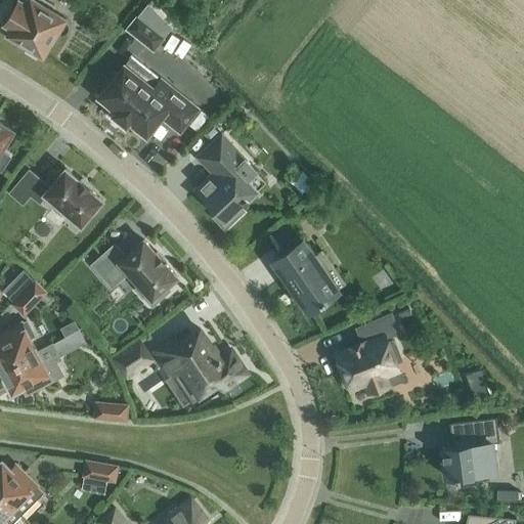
[(35,0),(18,0),(10,14),(1,30),(27,45),(25,49),(39,57),(41,54),(43,55),(56,34),(58,35),(61,35),(64,34),(68,32),(70,29),(70,26),(69,23),(67,19),(51,10),(54,6),(44,0),(38,0),(38,1),(35,0)]
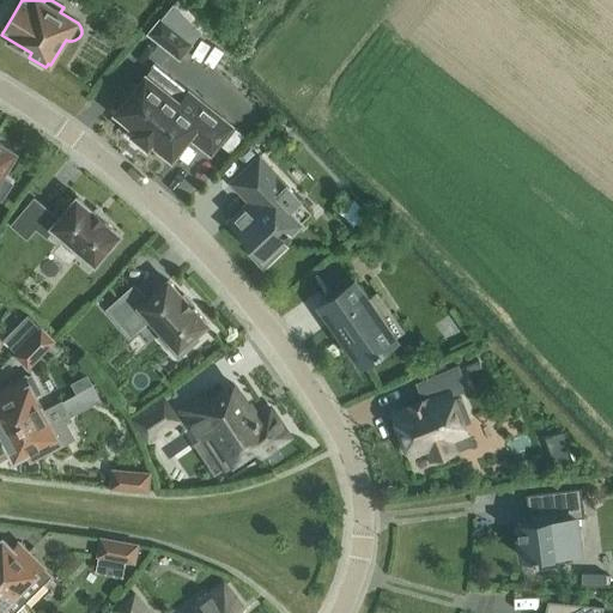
[(149,34),(180,59),(202,31),(174,2),(149,34)]
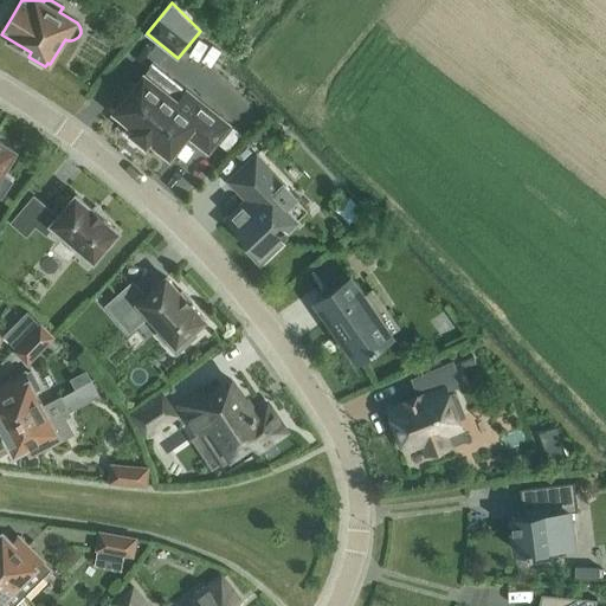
[(186,135),(189,139),(208,153),(231,126),(186,90),(178,101),(146,76),(146,75),(144,73),(142,76),(143,76),(136,84),(131,81),(118,97),(123,101),(116,109),(115,109),(114,111),(116,113),(135,128),(131,131),(146,144),(149,140),(168,154),(168,155),(171,156),(172,154),(171,154),(186,135)]
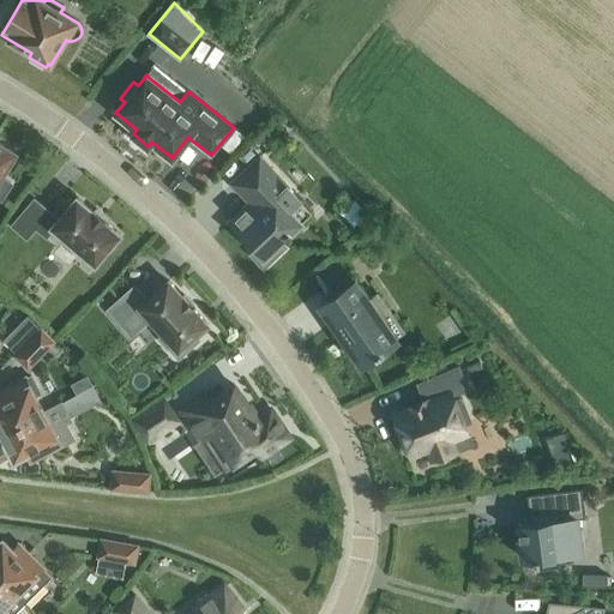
[(235,95),(226,102),(239,122),(248,115),(235,95)]
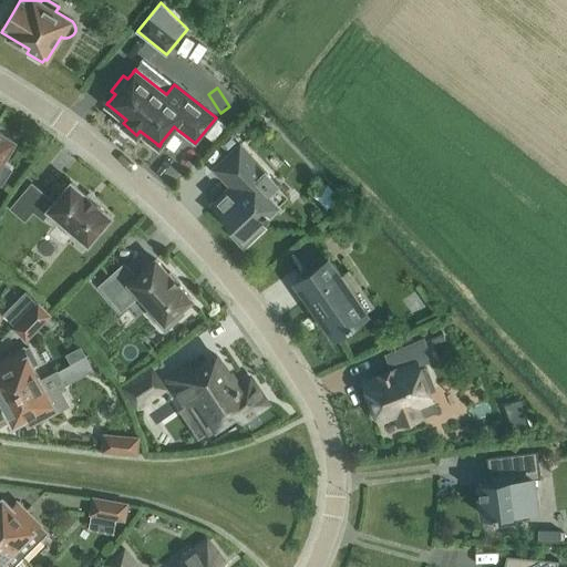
[(0,183),(1,185),(11,169),(0,163),(14,141),(0,132),(0,183)]
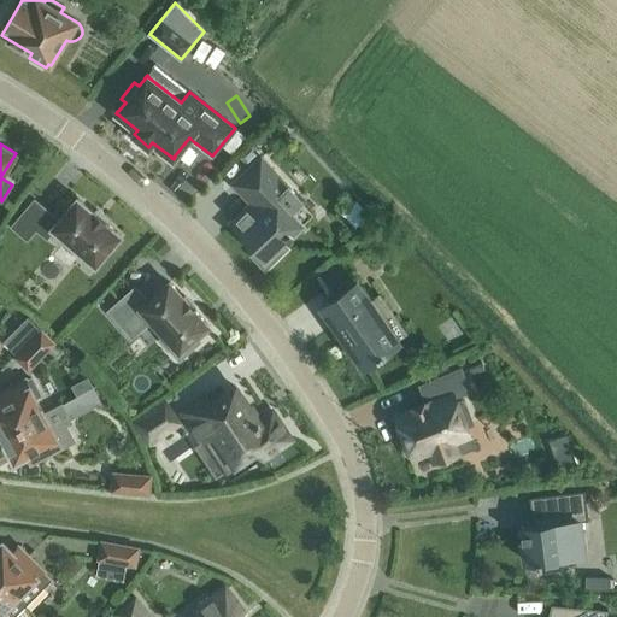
[(252,204),(241,213),(230,223),(257,251),(253,254),(265,268),(286,247),(282,244),(289,236),(289,238),(293,235),(292,234),(301,225),(289,213),(301,201),(260,158),(234,184),(252,204)]
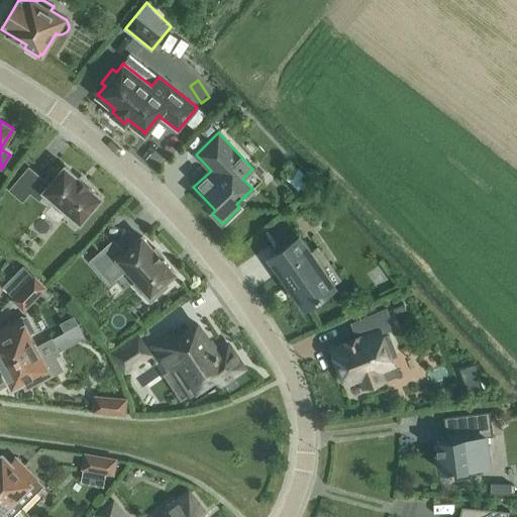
[(39,199),(44,192),(80,222),(101,197),(88,186),(89,186),(79,177),(78,178),(65,167),(48,185),(29,168),(10,190),(22,200),(30,191),(39,199)]
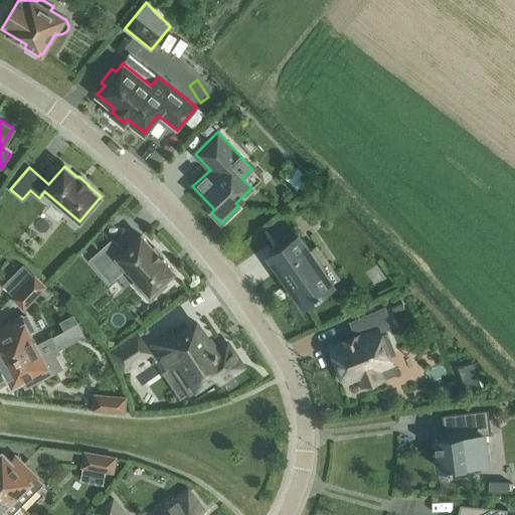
[(102,273),(119,258),(138,280),(134,283),(149,300),(167,285),(163,281),(174,272),(163,260),(164,259),(163,258),(162,259),(153,248),(154,247),(154,246),(152,247),(141,235),(124,251),(113,239),(91,260),(102,273)]
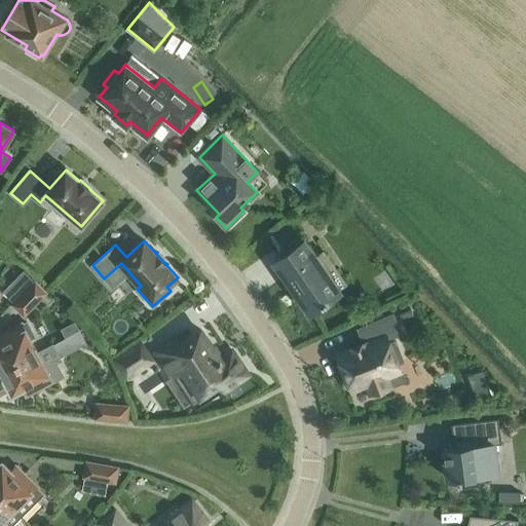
[(323,252),(315,257),(304,240),(274,261),(310,312),(340,292),(338,288),(345,283),(323,252)]
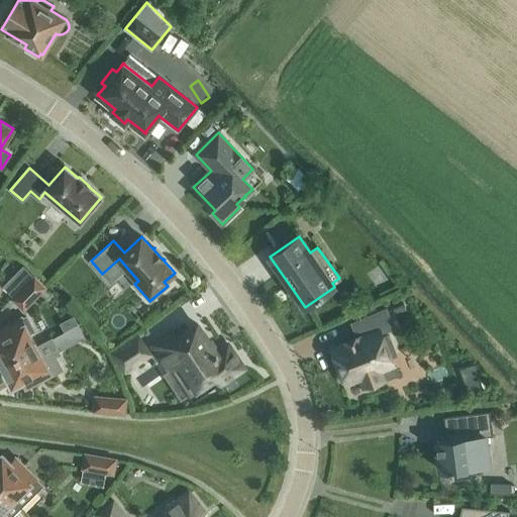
[(45,288),(34,278),(13,300),(23,310),(45,288)]
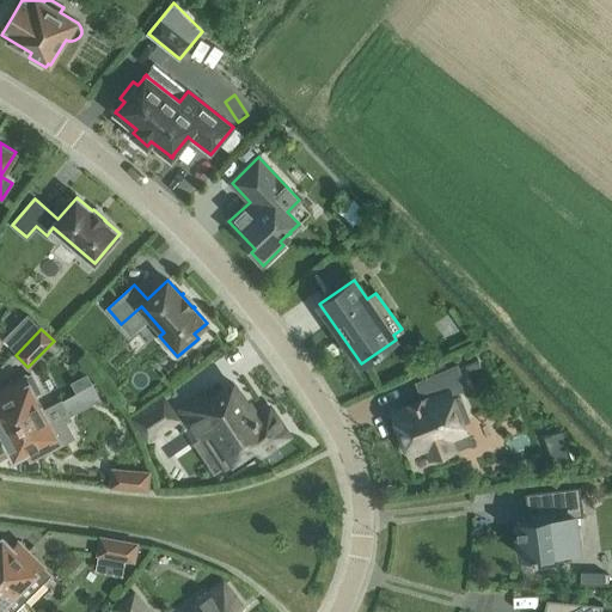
[(393,415),(396,424),(393,426),(401,446),(404,444),(408,453),(427,446),(432,459),(454,450),(450,436),(466,430),(463,422),(469,421),(459,397),(454,399),(452,393),(466,387),(457,366),(416,383),(422,398),(404,405),(407,410),(393,415)]
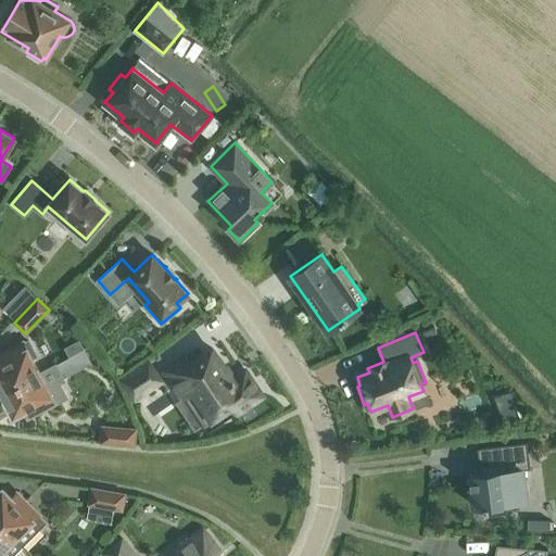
[(0,393),(39,373),(23,343),(0,354),(0,393)]
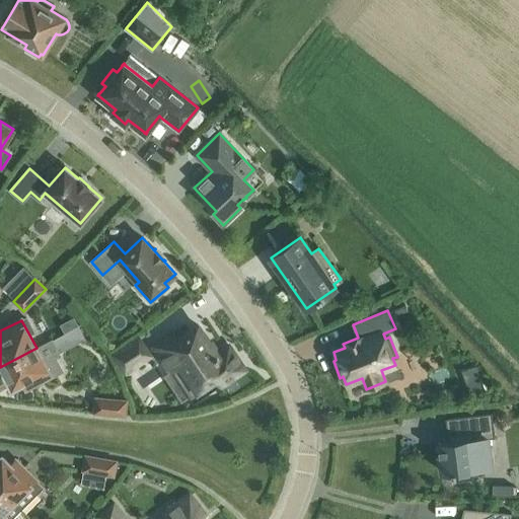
[(152,345),(169,371),(179,364),(198,390),(216,378),(221,385),(244,370),(228,346),(217,354),(198,325),(177,339),(172,331),(152,345)]
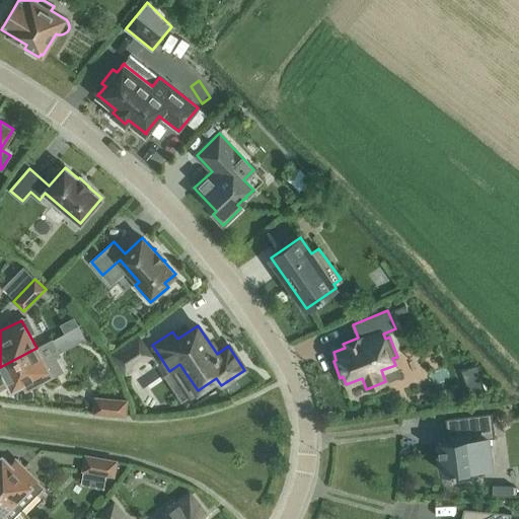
[(139,338),(114,355),(126,372),(151,356),(139,338)]
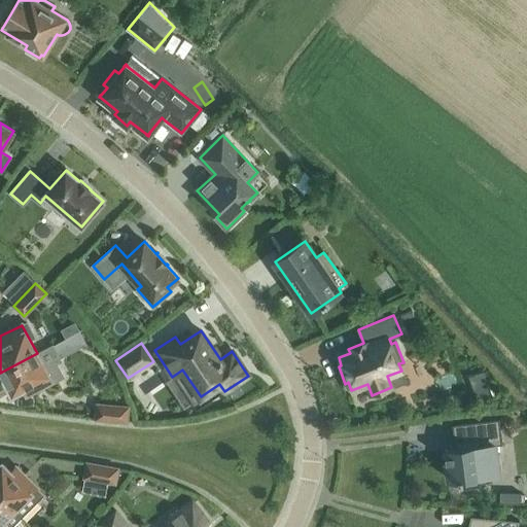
[(50,346),(37,353),(0,373),(0,377),(4,385),(6,383),(12,395),(23,389),(27,395),(61,377),(54,362),(59,360),(50,346)]
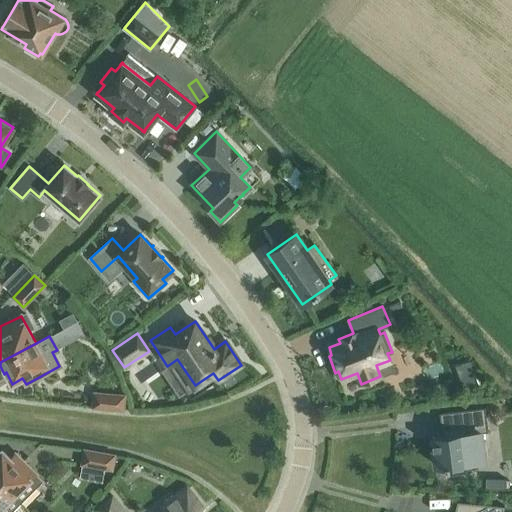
[(94,393),(92,407),(123,410),(125,396),(94,393)]
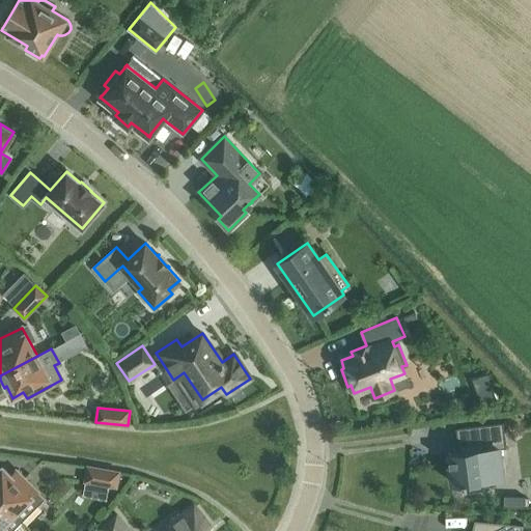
[(458,451),(458,452),(448,453),(452,483),(463,482),(464,493),(484,490),(482,479),(502,477),(499,449),(506,448),(503,421),(477,425),(480,449),(459,452),(459,451),(458,451)]
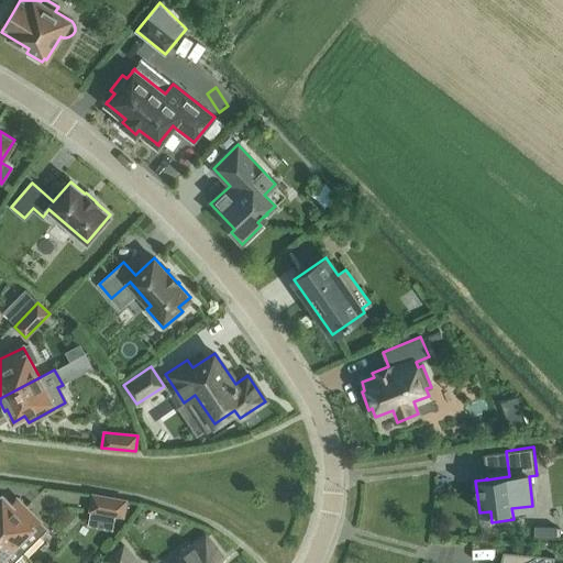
[(0,530),(22,553),(46,529),(17,499),(11,505),(2,495),(0,497),(0,530)]
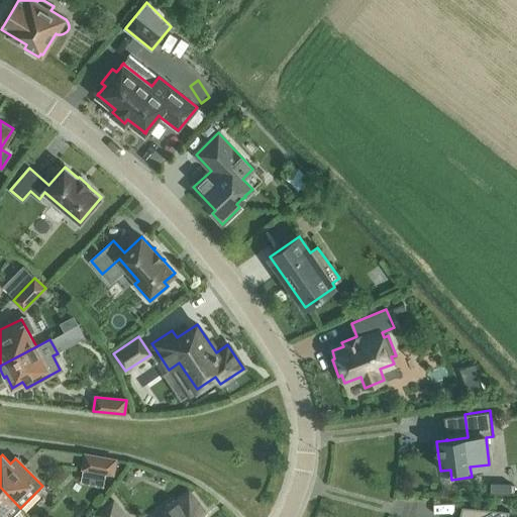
[(115,459),(85,454),(82,469),(113,475),(115,459)]
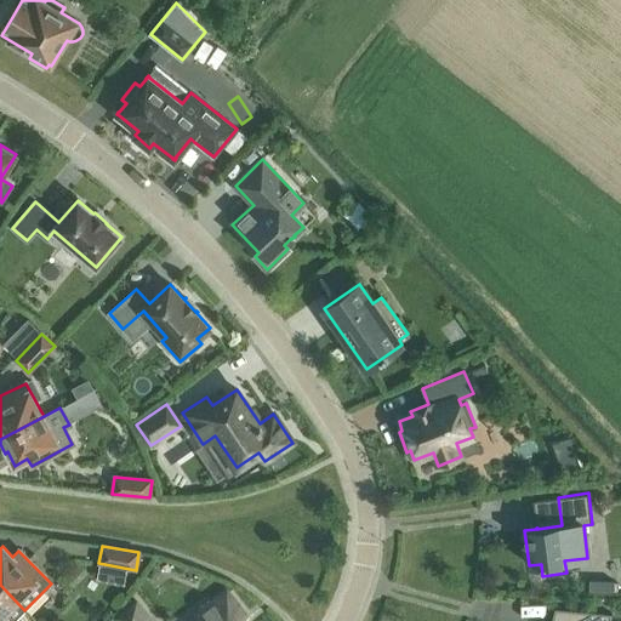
[(613,592),(613,580),(588,579),(588,592),(613,592)]
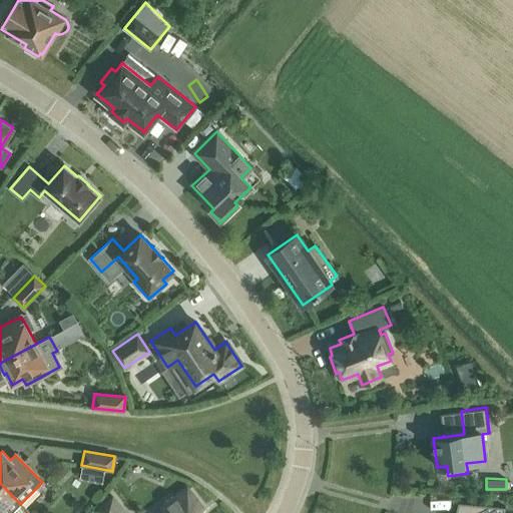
[(0,512),(11,512),(20,504),(0,483),(0,512)]
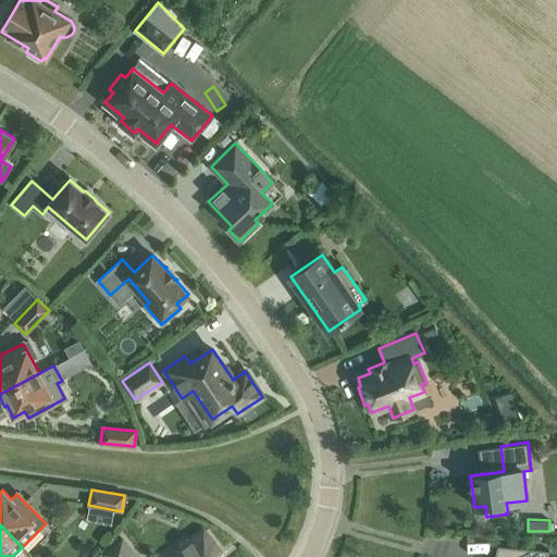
[(212,556),(213,556),(220,552),(203,531),(177,552),(182,556),(212,556)]
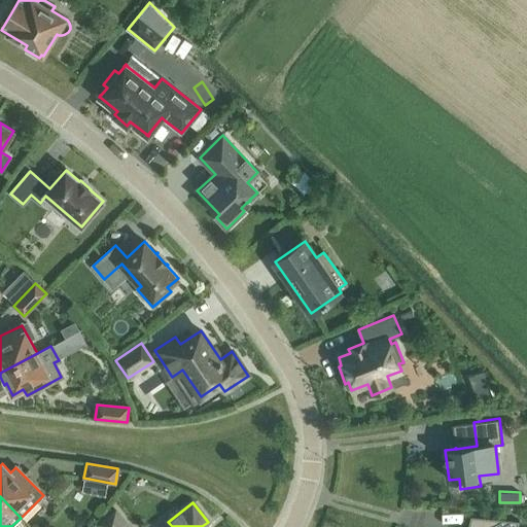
[(101,526),(128,526),(116,512),(99,525),(101,526)]
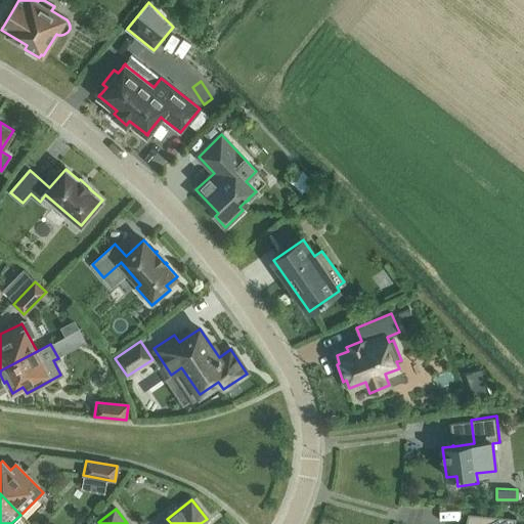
[(515,523),(516,518),(488,515),(487,523),(515,523)]
